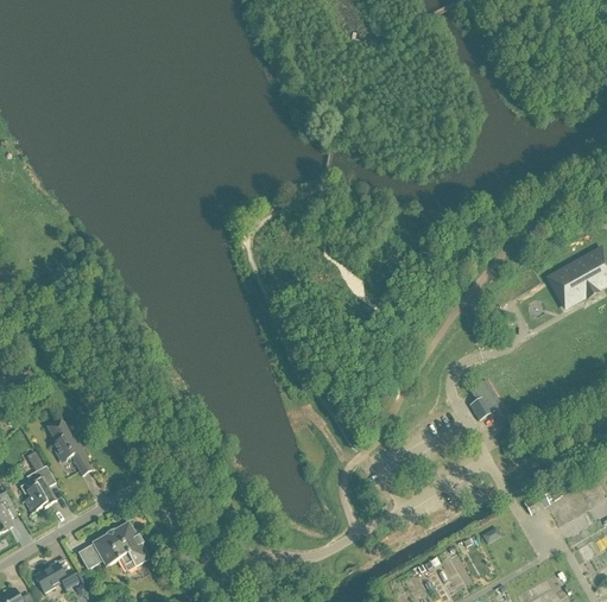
[(606,280),(606,260),(600,247),(548,276),(563,305),(586,293),(587,296),(596,291),(595,287),(606,280)]
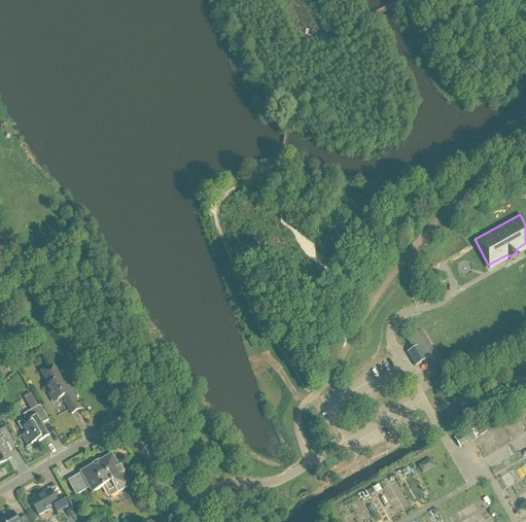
[(406,349),(414,362),(427,354),(432,362),(440,358),(420,326),(406,336),(412,346),(406,349)]
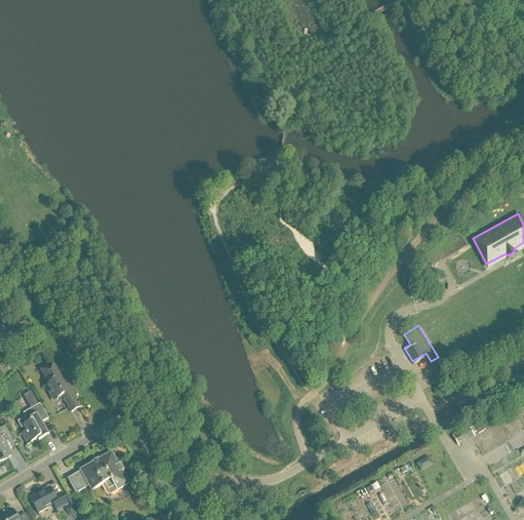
[(71,386),(72,386),(69,380),(66,382),(54,363),(48,361),(39,366),(47,381),(45,382),(51,394),(52,395),(53,395),(55,395),(55,396),(56,396),(56,395),(61,393),(70,409),(78,404),(71,391),(71,386)]
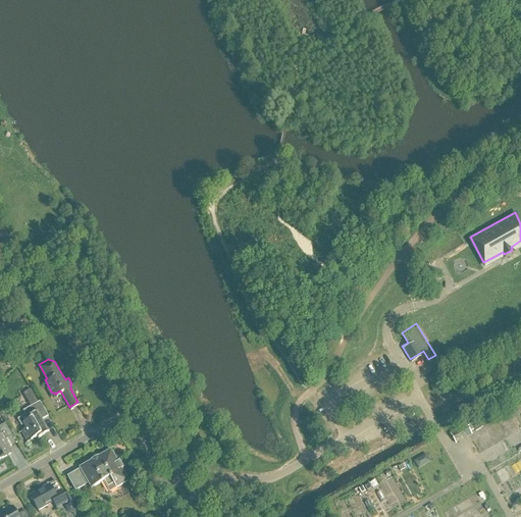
[(47,412),(39,398),(37,399),(29,385),(22,390),(30,403),(34,409),(25,414),(24,413),(17,417),(20,423),(23,422),(24,424),(20,427),(27,438),(36,432),(37,434),(48,428),(41,416),(47,412)]
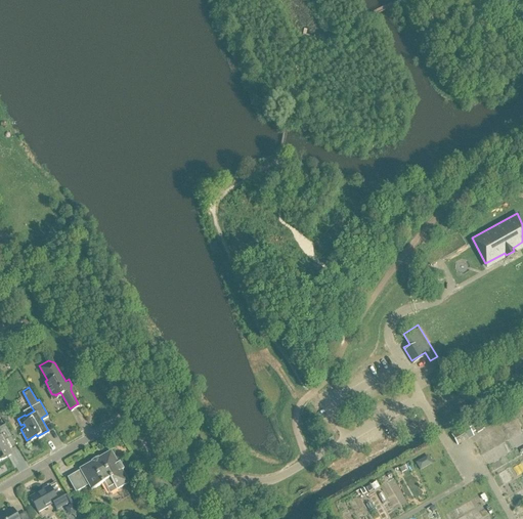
[(11,433),(4,421),(0,423),(0,457),(10,451),(2,438),(11,433)]
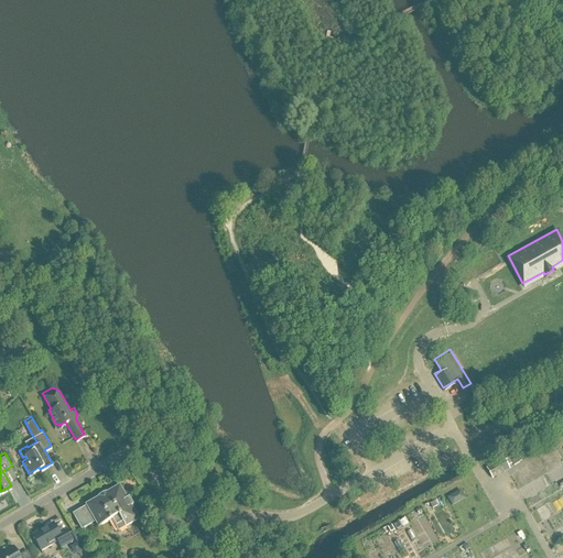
[(502,453),(485,463),(491,476),(509,466),(502,453)]
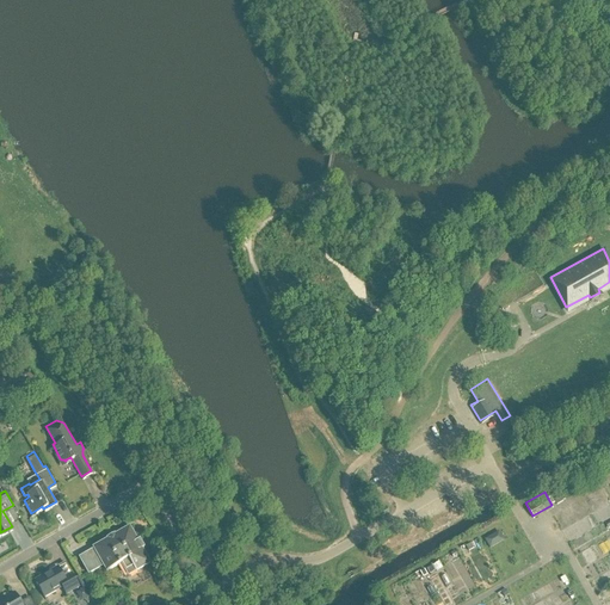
[(127,572),(149,559),(141,544),(142,543),(139,536),(136,537),(128,523),(114,531),(114,530),(106,533),(106,535),(92,543),(93,545),(78,554),(87,569),(102,561),(105,568),(121,560),(127,572)]
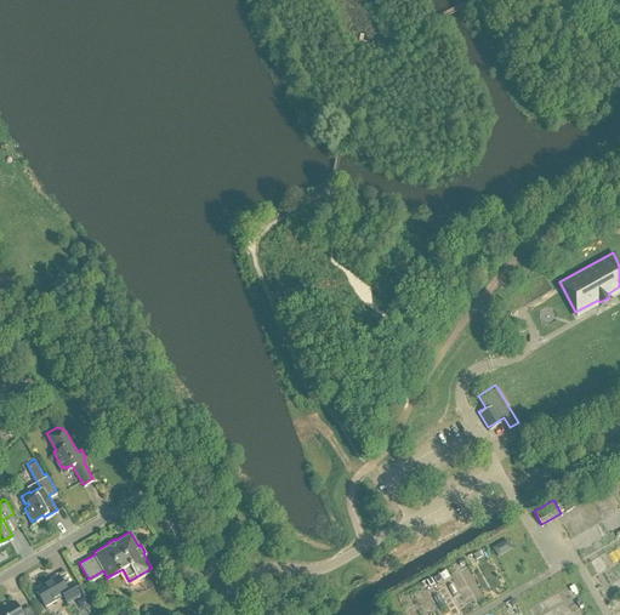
[(505,535),(489,544),(495,553),(510,545),(505,535)]
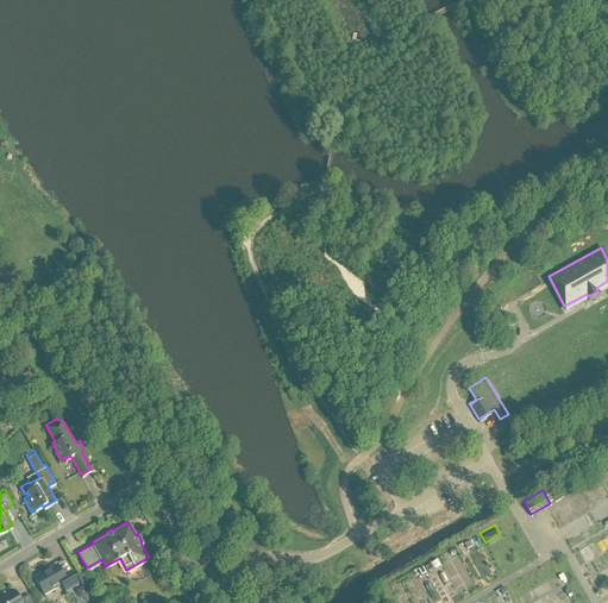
[(64,588),(77,580),(71,571),(64,575),(57,561),(33,575),(43,590),(61,580),(64,588)]
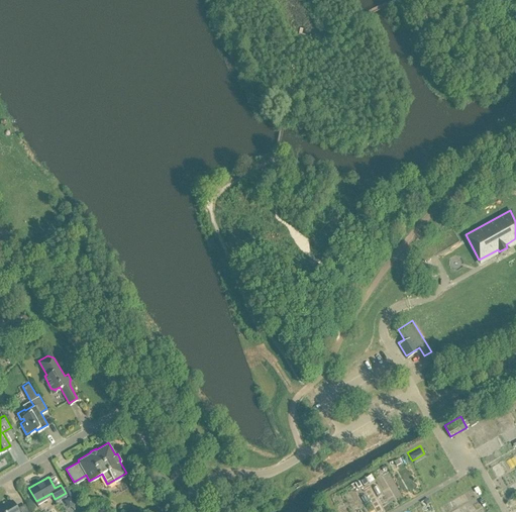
[(30,511),(29,511),(27,511),(18,511),(11,498),(3,503),(3,504),(0,505),(0,511),(30,511)]
